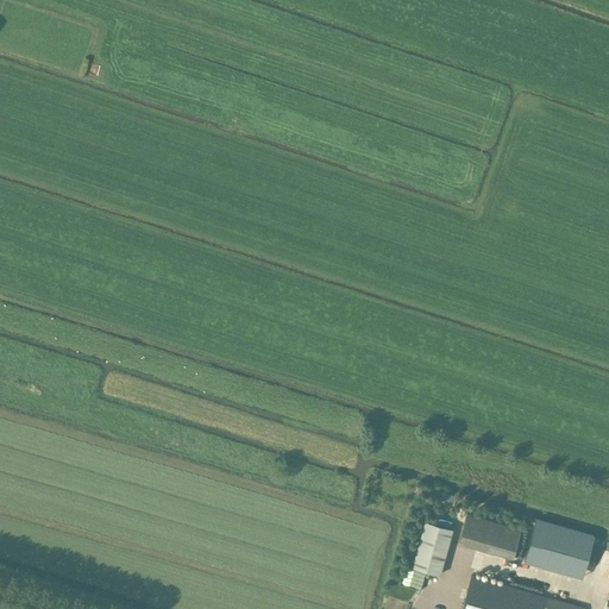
[(443,491),(440,500),(453,504),(456,495),(443,491)]
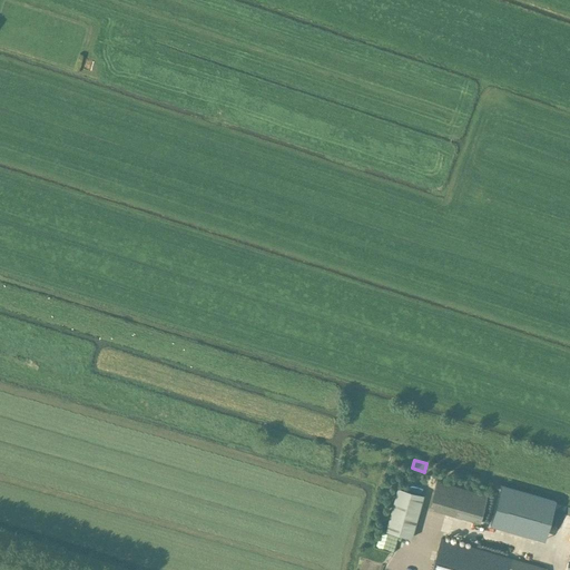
[(480,522),(488,495),(436,481),(429,508),(480,522)]
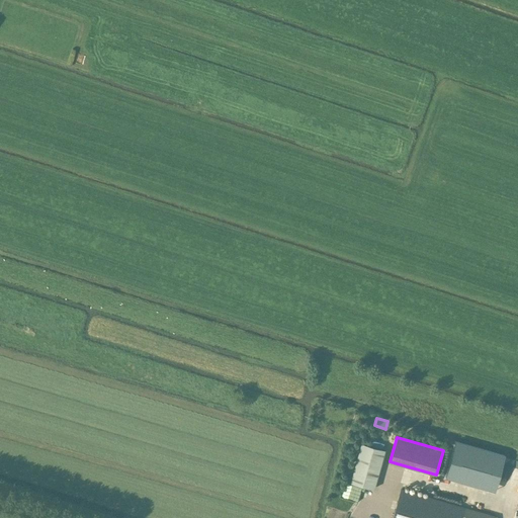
[(374,489),(385,450),(361,443),(350,483),(374,489)]
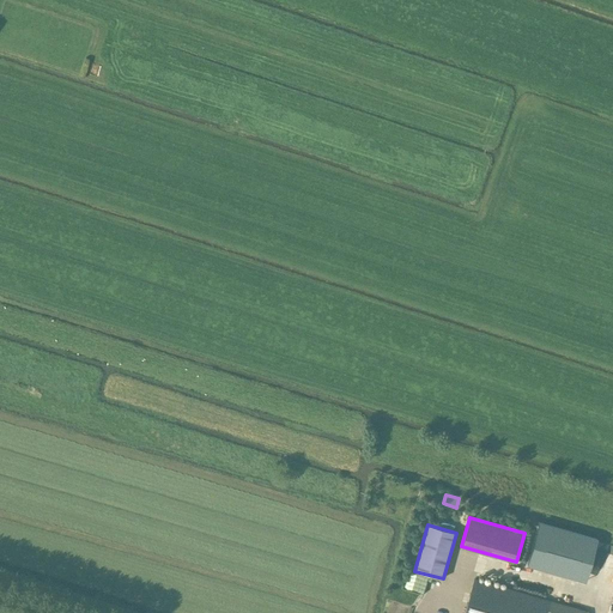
[(539,525),(527,564),(575,577),(586,536),(539,525)]
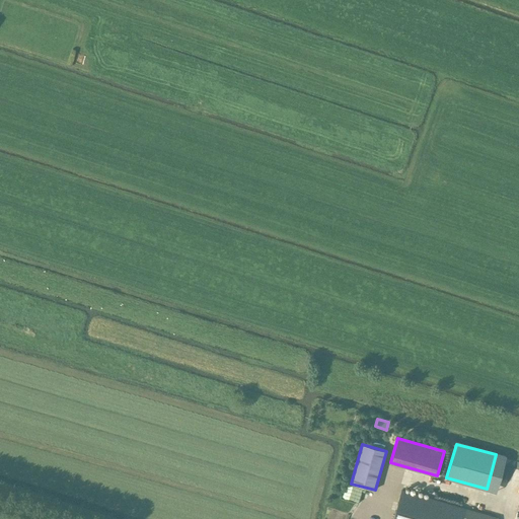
[(497,518),(498,517),(466,509),(401,491),(392,518),(497,518)]
